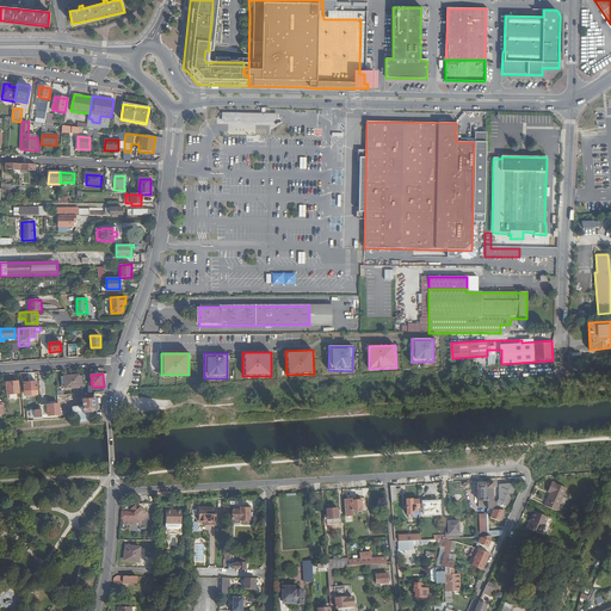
[(80,388),(79,375),(65,376),(66,389),(80,388)]
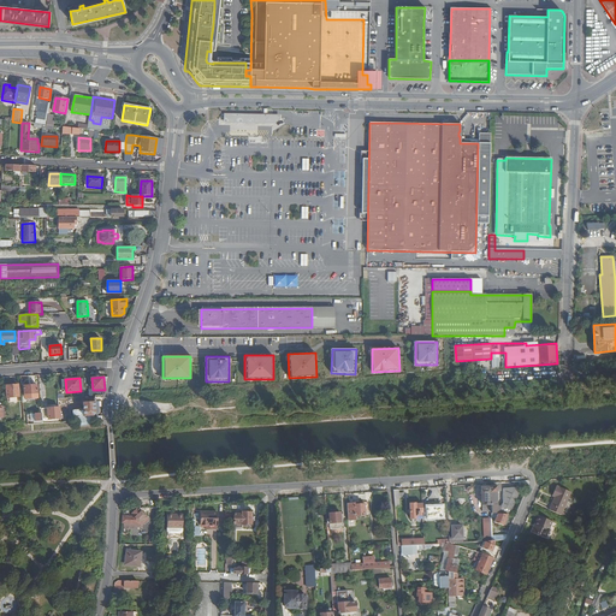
[(21,397),(19,385),(6,386),(7,397),(21,397)]
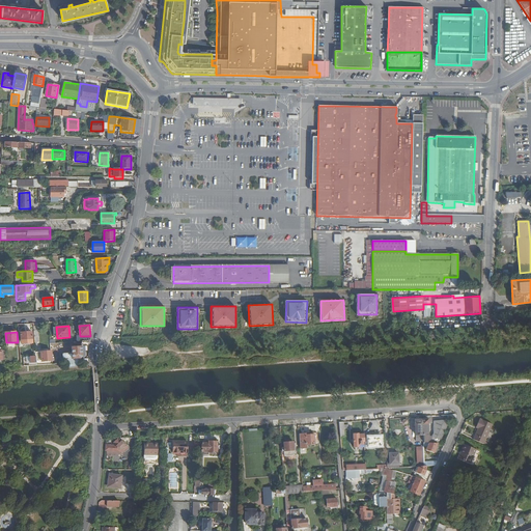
[(32,338),(31,332),(20,333),(21,339),(22,339),(23,343),(31,342),(30,339),(32,338)]
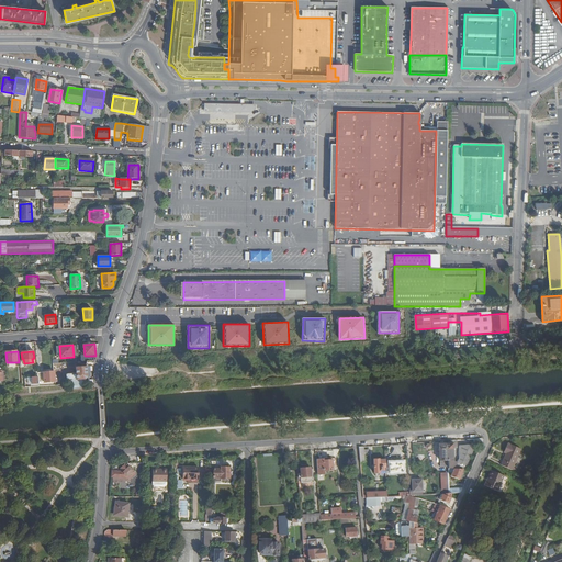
[(67,374),(67,381),(86,380),(87,379),(86,367),(76,367),(77,373),(67,374)]
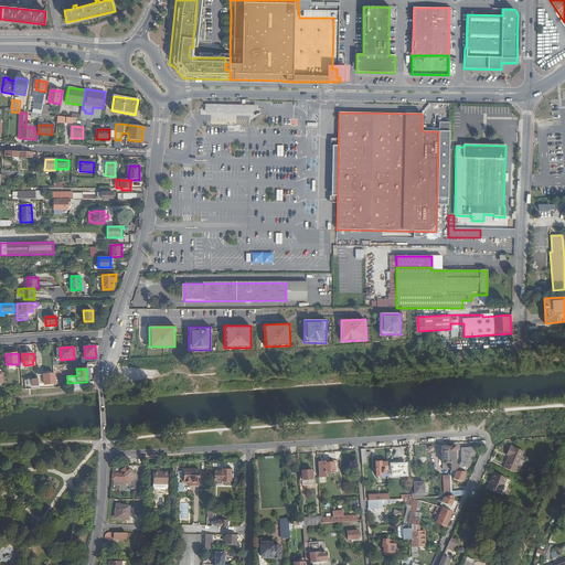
[(45,384),(55,383),(54,373),(44,374),(45,384)]
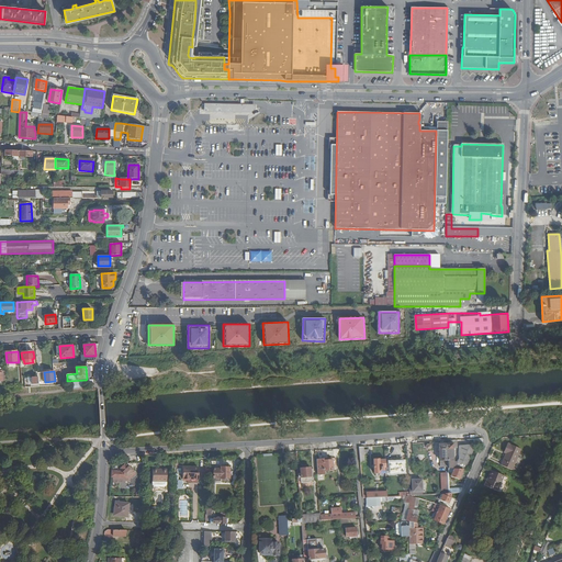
[(458,447),(457,440),(453,440),(453,444),(439,445),(440,467),(449,467),(449,469),(463,470),(464,470),(476,445),(467,445),(460,446),(460,457),(458,462),(454,461),(453,459),(453,448),(458,447)]
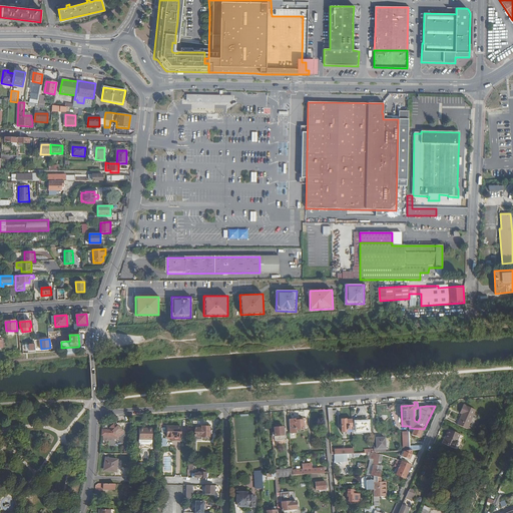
[(476,410),(463,405),(461,410),(464,411),(462,414),(458,425),(468,429),(476,410)]
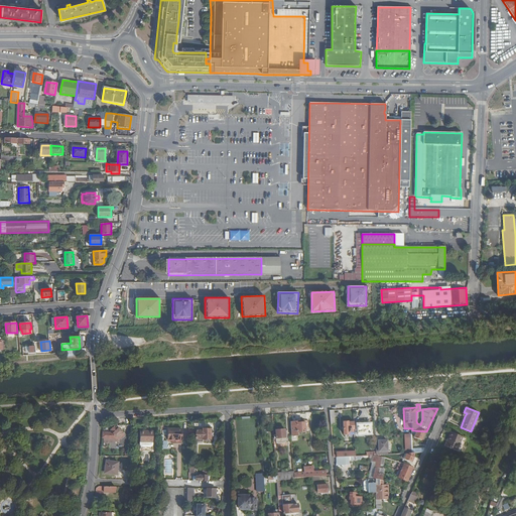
[(305,420),(290,421),(291,435),(298,435),(298,432),(305,431),(305,420)]
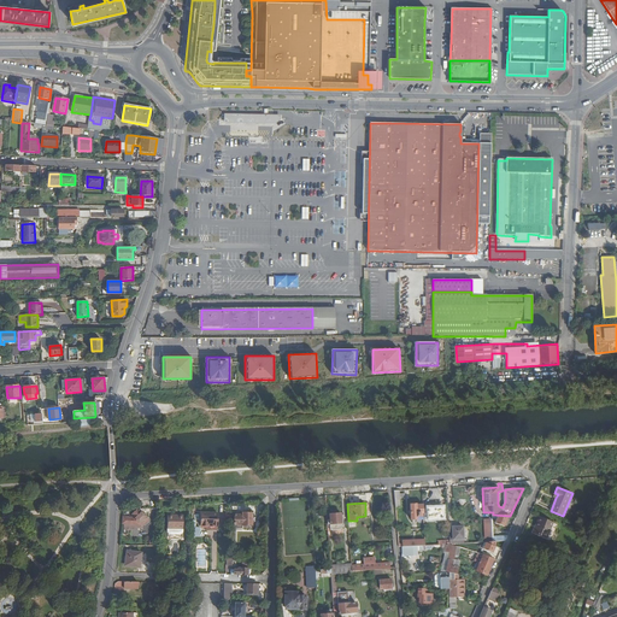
[(424,509),(424,505),(417,505),(417,504),(411,504),(411,521),(421,519),(421,513),(424,513),(424,509)]
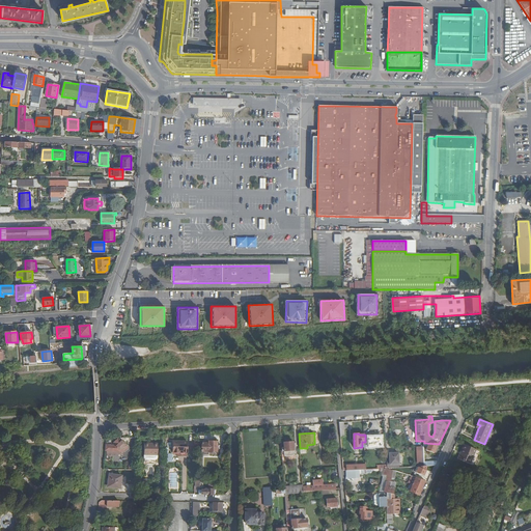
[(365,438),(365,442),(365,447),(382,446),(382,437),(365,438)]
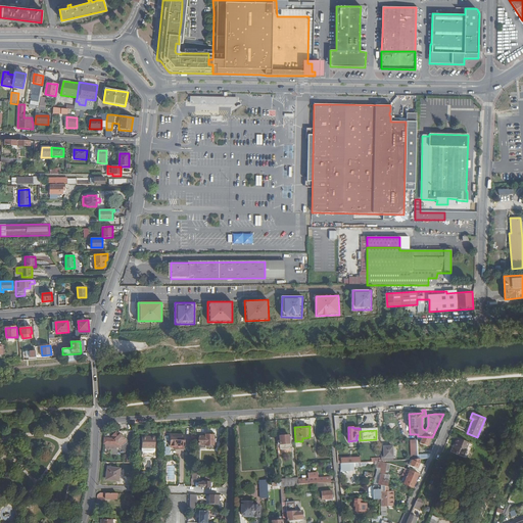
[(111,438),(104,438),(104,443),(110,444),(121,445),(126,440),(117,432),(111,437),(112,438),(111,438)]
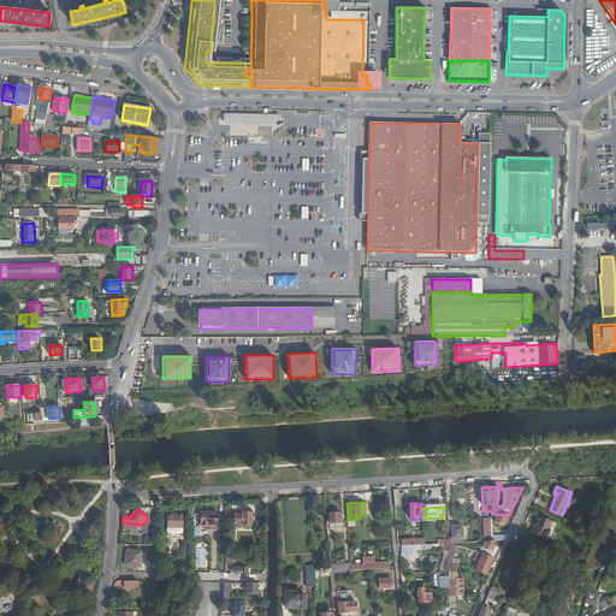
[(235,514),(235,515),(235,523),(235,528),(242,528),(242,525),(252,525),(252,513),(242,513),(242,514),(235,514)]
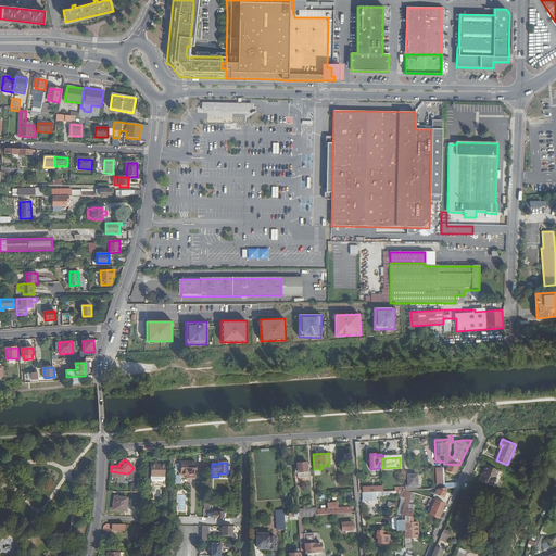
[(308,477),(307,463),(298,463),(298,472),(303,472),(303,477),(308,477)]
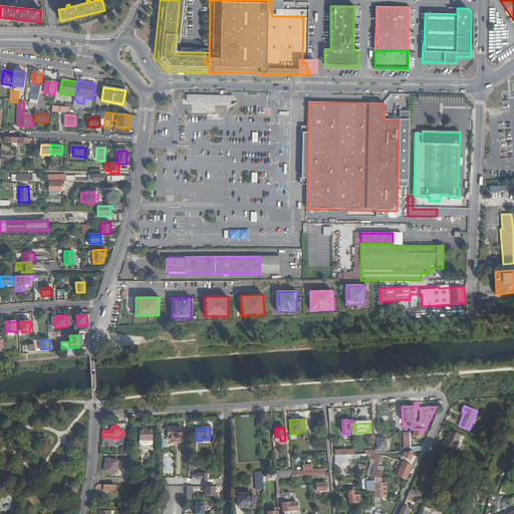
[(139,449),(149,449),(149,448),(153,448),(153,429),(140,429),(139,449)]
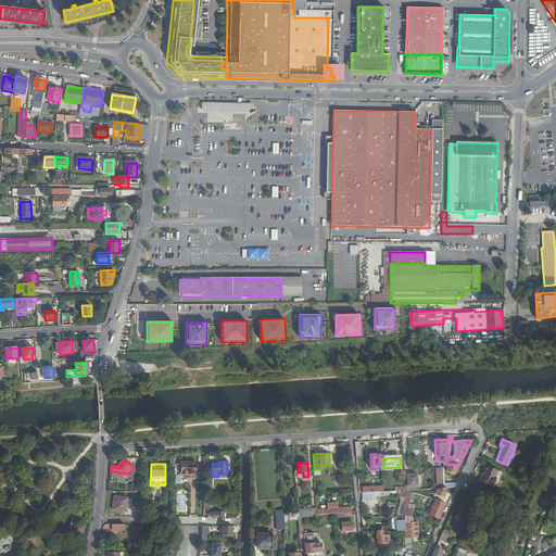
[(458,465),(444,464),(444,467),(447,468),(446,471),(455,475),(458,465)]
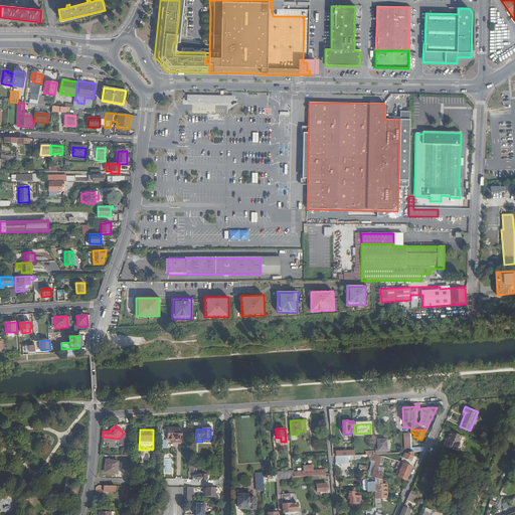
[(168,441),(182,442),(182,431),(168,431),(168,441)]
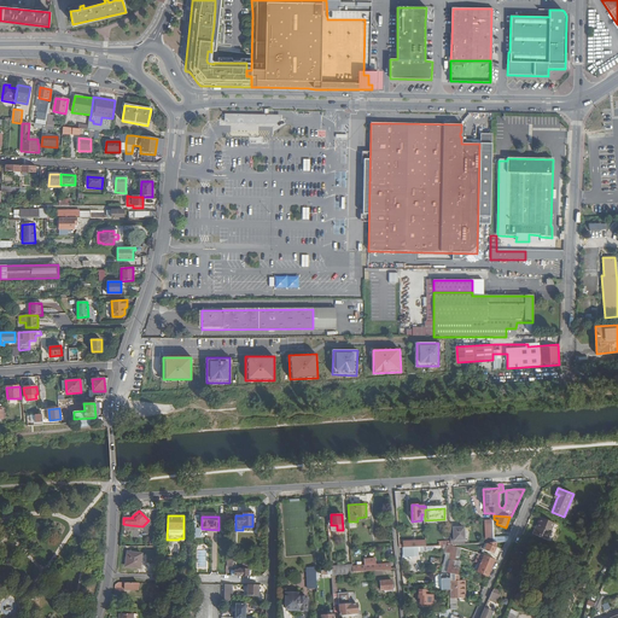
[(541,518),(534,534),(547,540),(554,524),(541,518)]
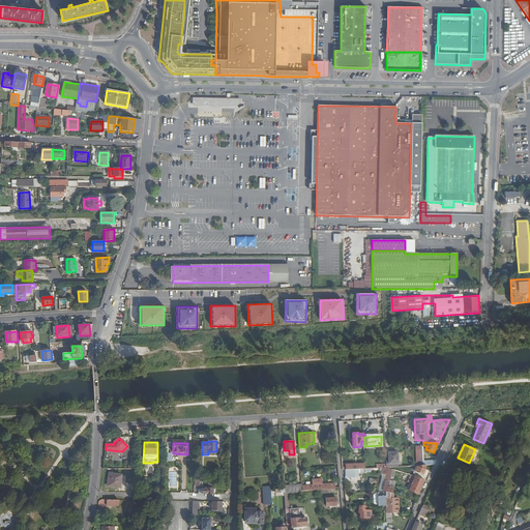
[(392,464),(392,467),(398,467),(398,453),(389,453),(389,464),(392,464)]
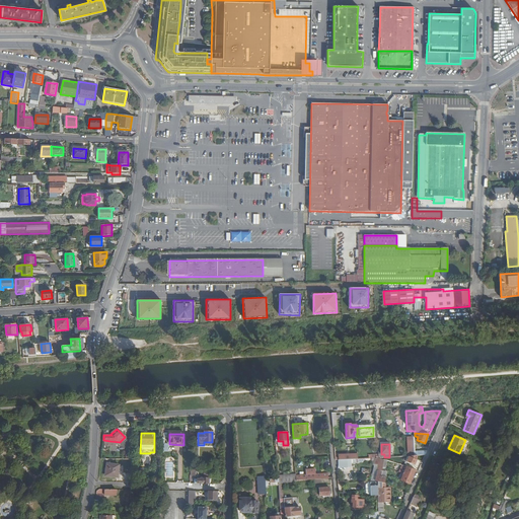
[(418,455),(415,456),(410,456),(406,462),(415,465),(417,460),(418,455)]
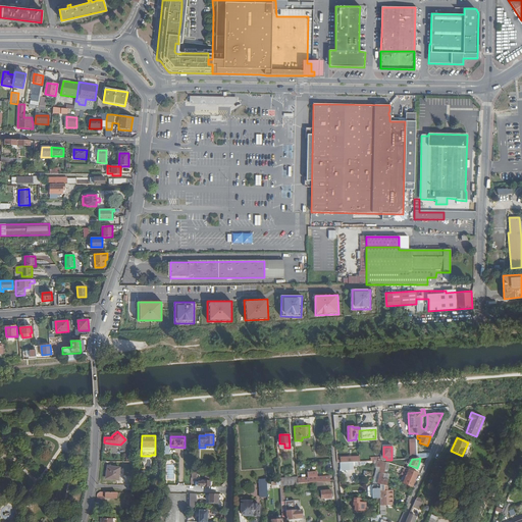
[(383,461),(380,461),(378,461),(377,466),(381,467),(377,483),(380,484),(386,486),(388,479),(386,479),(383,478),(384,470),(386,462),(383,461)]
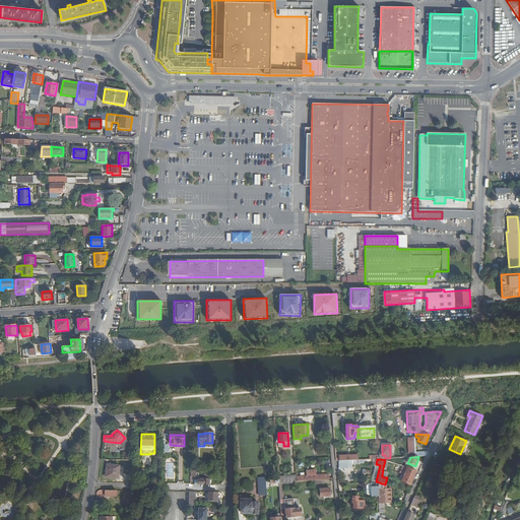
[(107,464),(107,469),(108,469),(107,476),(118,477),(119,465),(107,464)]
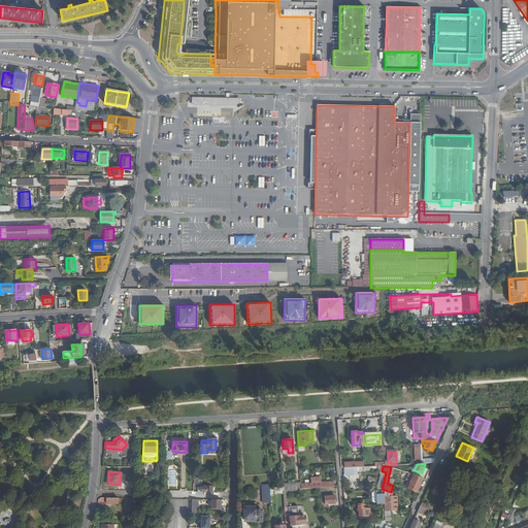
[(420,486),(423,479),(414,474),(410,482),(420,486)]
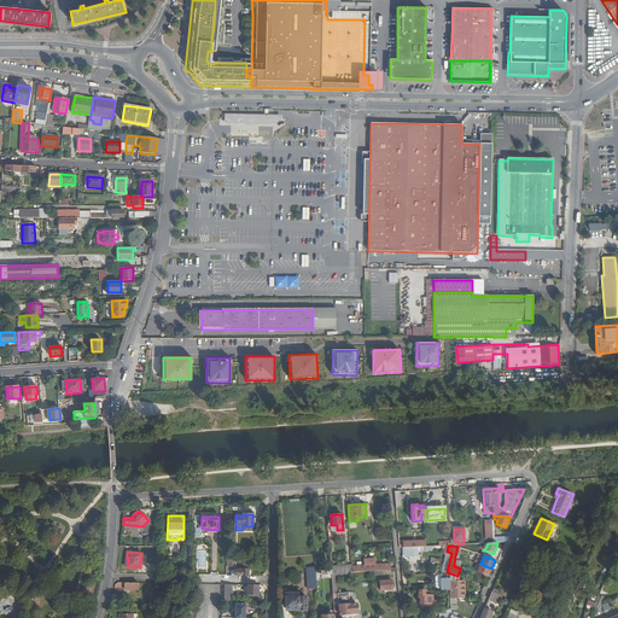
[(481,564),(477,571),(488,576),(491,569),(481,564)]
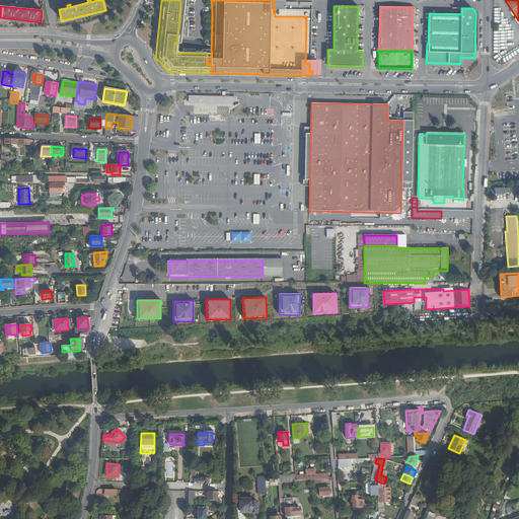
[(490,479),(487,478),(483,476),(477,488),(485,491),(490,479)]
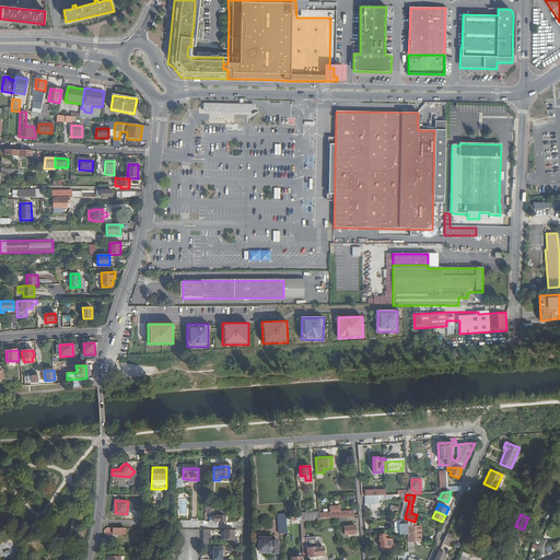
[(415,522),(408,520),(408,535),(408,541),(415,541),(421,541),(420,527),(417,527),(417,522),(415,522)]
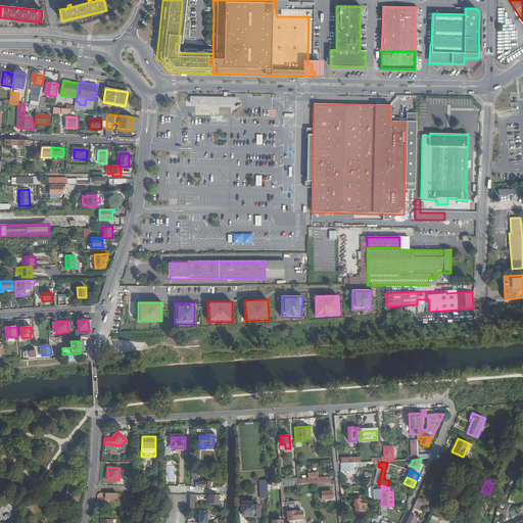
[(219,495),(210,495),(209,505),(219,505),(219,495)]
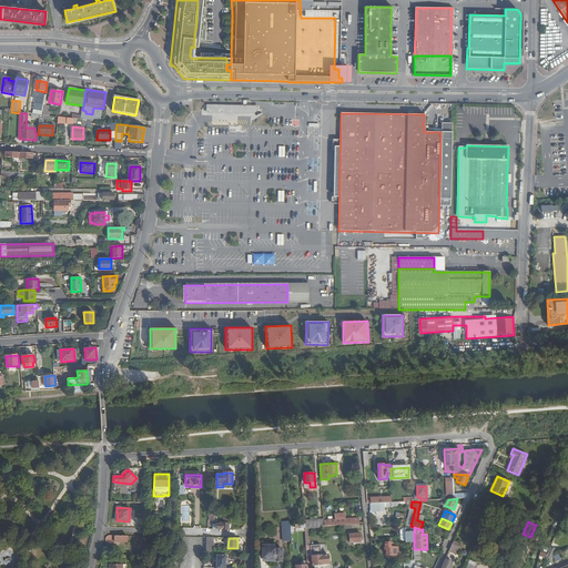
[(394,547),(394,543),(384,543),(384,549),(386,549),(385,555),(392,555),(392,547),(394,547)]
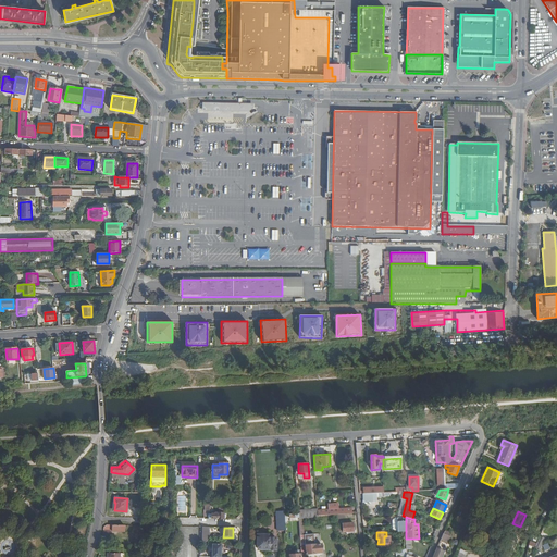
[(300,534),(301,555),(322,553),(322,544),(311,544),(311,533),(300,534)]
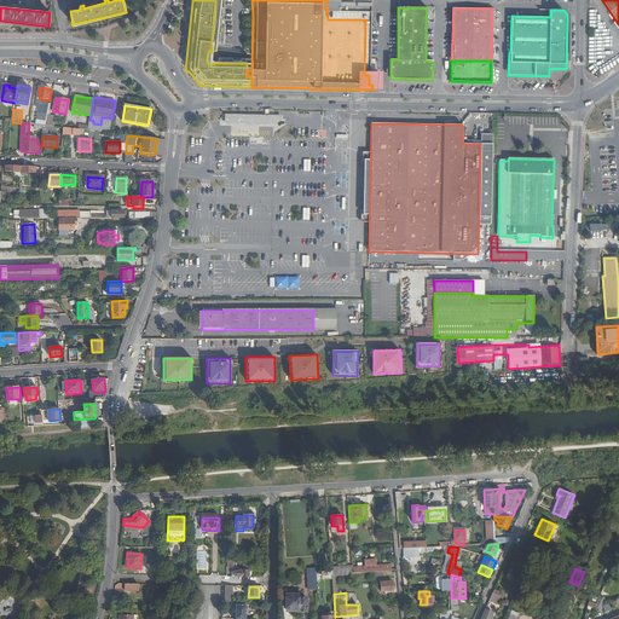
[(501,596),(493,593),(490,601),(497,603),(501,596)]
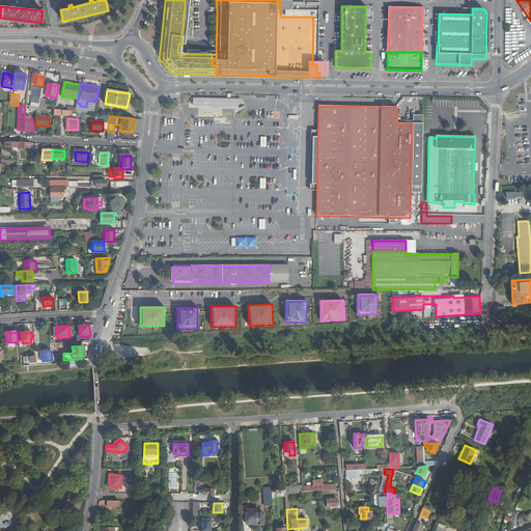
[(242,509),(242,522),(252,522),(252,524),(260,524),(260,512),(252,512),(252,509),(242,509)]
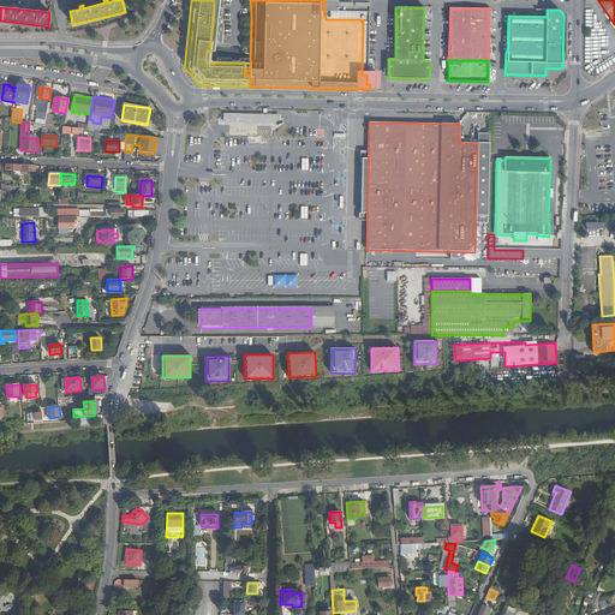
[(589,604),(595,607),(596,602),(601,592),(595,590),(589,604)]
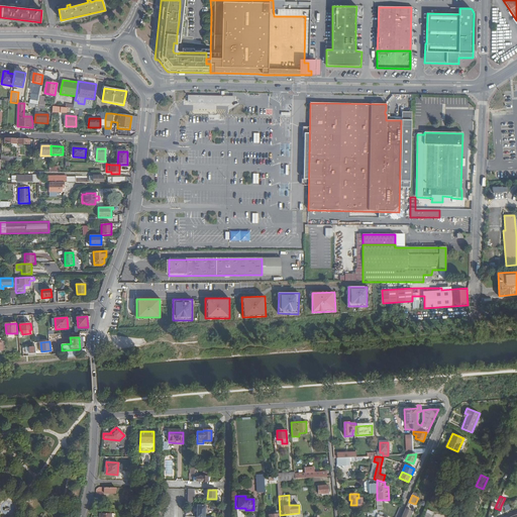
[(516,500),(508,504),(511,510),(516,507),(516,500)]
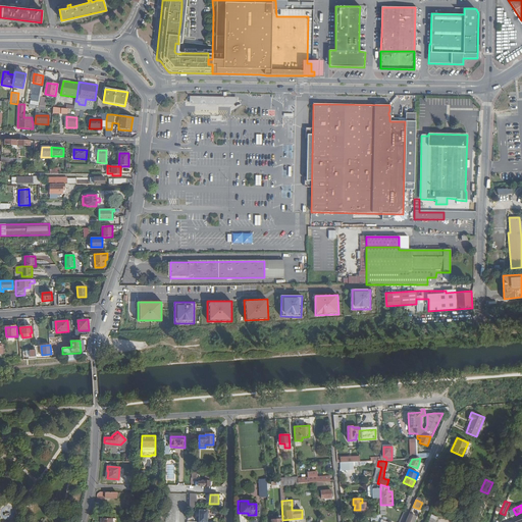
[(198,510),(197,521),(206,521),(207,511),(198,510)]
